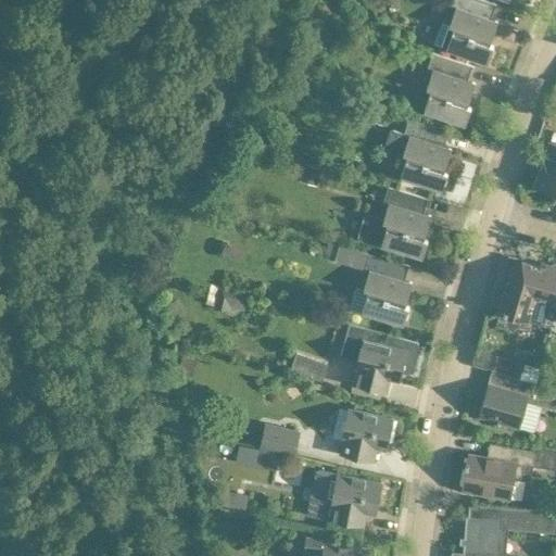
[(434,43),(467,54),(488,62),(494,45),(490,43),(498,21),(491,17),(495,4),(496,4),(496,3),(487,0),(452,0),(451,5),(456,7),(450,25),(442,22),(434,43)]
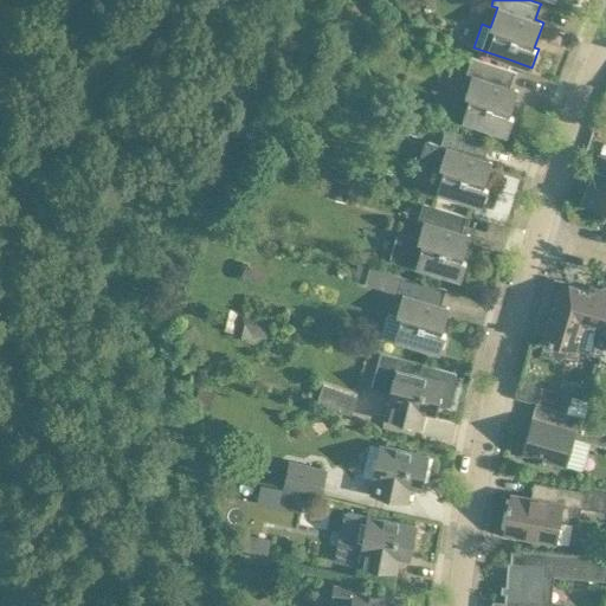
[(519,89),(515,88),(510,86),(515,72),(516,71),(472,56),(466,73),(472,76),(465,95),(471,97),(463,120),(508,135),(514,116),(510,115),(519,89)]
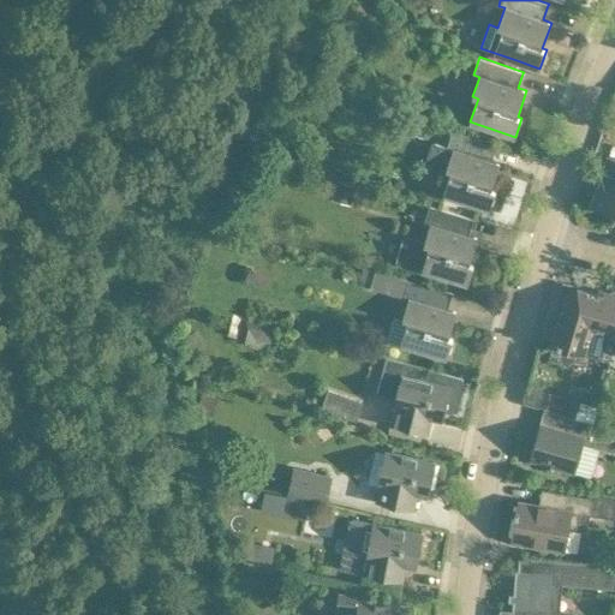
[(453,130),(448,147),(433,141),(425,165),(451,173),(445,195),(489,209),(496,190),(491,189),(500,163),(491,161),(496,145),(497,145),(497,144),(453,130)]
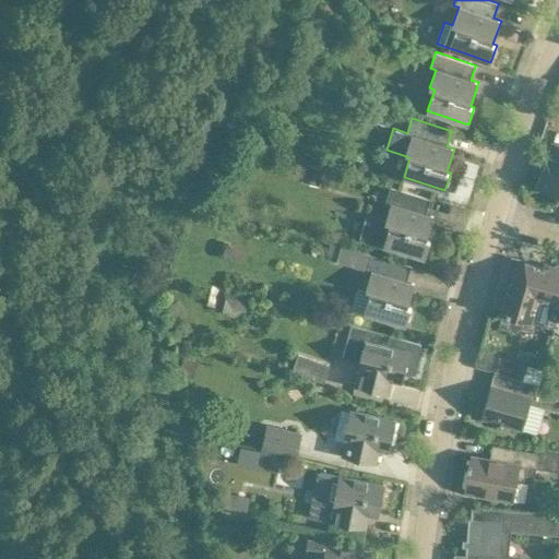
[(558,143),(552,141),(550,147),(548,155),(544,157),(540,166),(543,170),(537,187),(558,193),(558,143)]
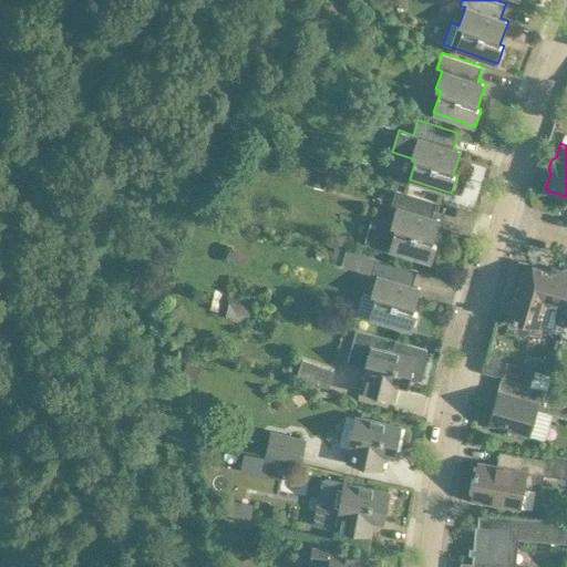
[(311,165),(306,184),(315,186),(315,184),(316,181),(320,168),(311,165)]
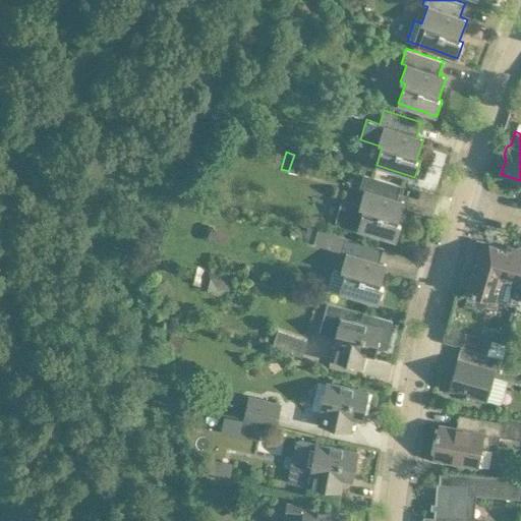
[(402,185),(383,179),(363,174),(359,189),(364,190),(359,207),(342,201),(336,222),(397,240),(402,224),(398,223),(404,200),(397,198),(401,186),(402,186),(402,185)]
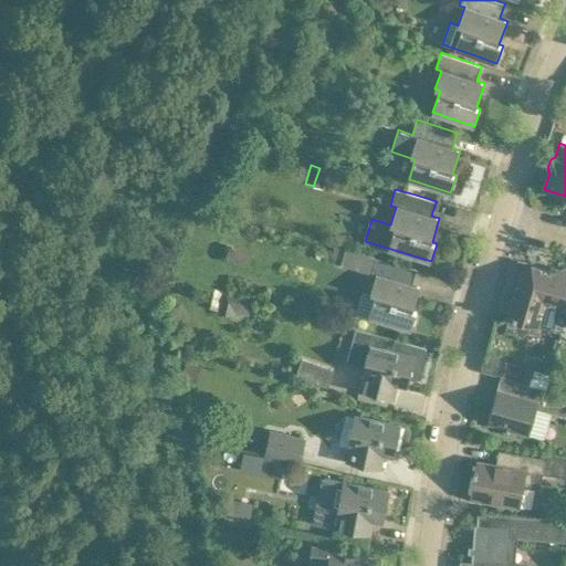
[(219,254),(219,255),(219,257),(220,258),(221,260),(228,261),(232,258),(233,252),(233,250),(231,245),(230,245),(226,244),(220,248),(219,254)]
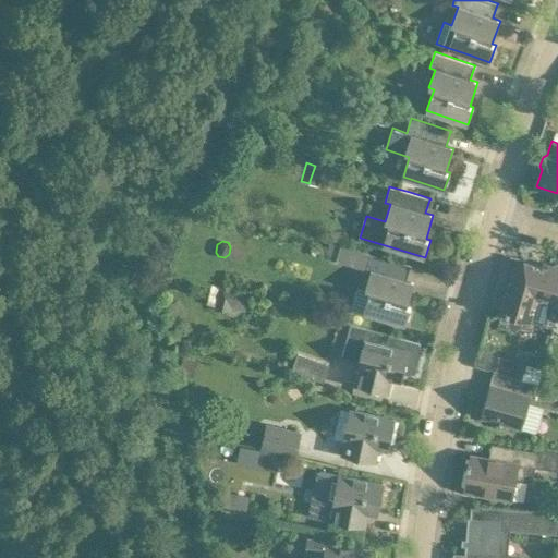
[(336,261),(366,269),(371,271),(365,289),(371,290),(364,312),(405,325),(411,307),(408,306),(414,282),(407,280),(411,266),(412,265),(340,244),(336,261)]
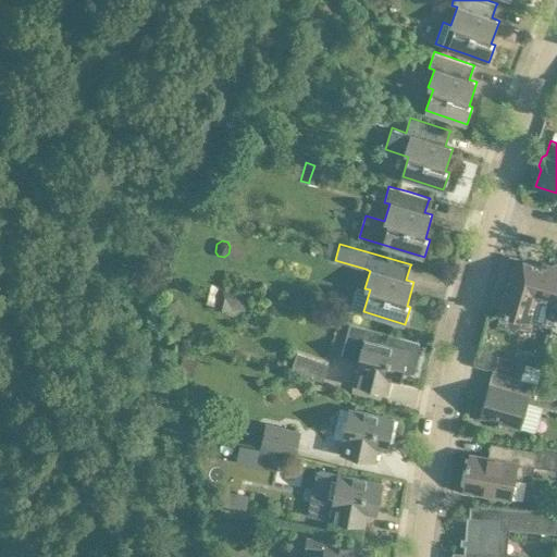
[(502,311),(497,325),(509,330),(524,324),(527,319),(529,320),(546,324),(553,301),(556,289),(556,285),(556,265),(547,263),(546,268),(523,261),(512,267),(505,295),(500,294),(497,306),(502,307),(499,311),(502,311)]
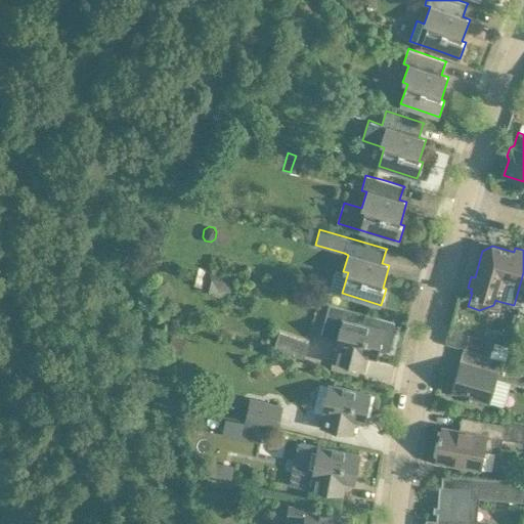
[(199,268),(194,285),(204,288),(204,290),(217,293),(218,289),(230,292),(233,277),(208,271),(208,270),(199,268)]
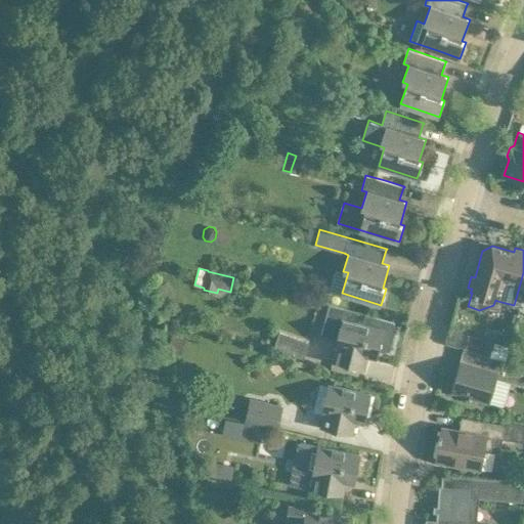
[(365,313),(363,323),(355,321),(358,312),(330,304),(321,334),(338,338),(335,348),(336,348),(333,361),(364,369),(368,356),(377,358),(380,346),(389,348),(395,326),(391,320),(365,313)]
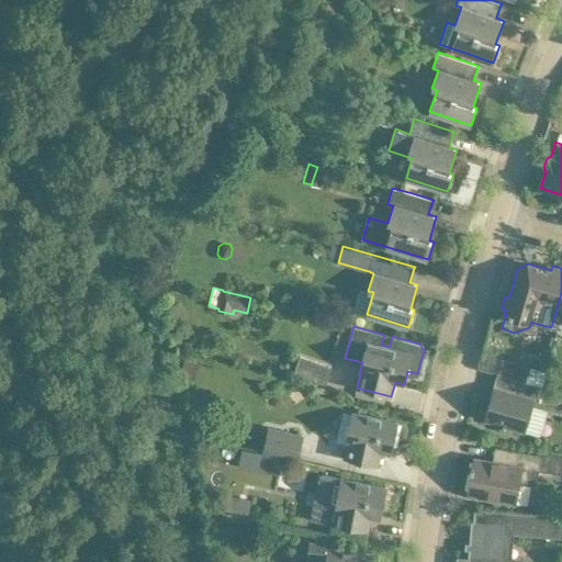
[(481,353),(478,367),(493,371),(496,357),(494,352),(486,350),(484,355),(481,353)]
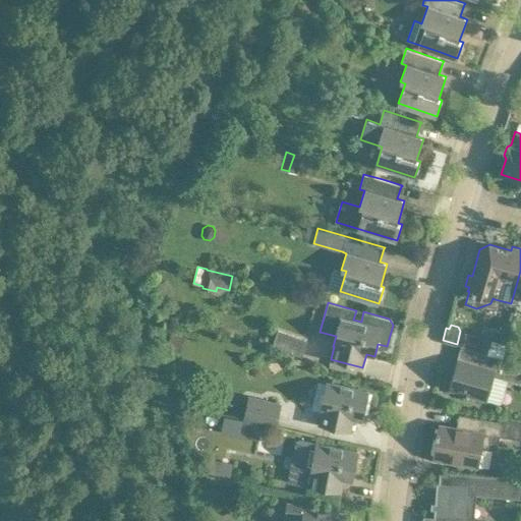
[(279,329),(273,345),(302,356),(308,340),(279,329)]
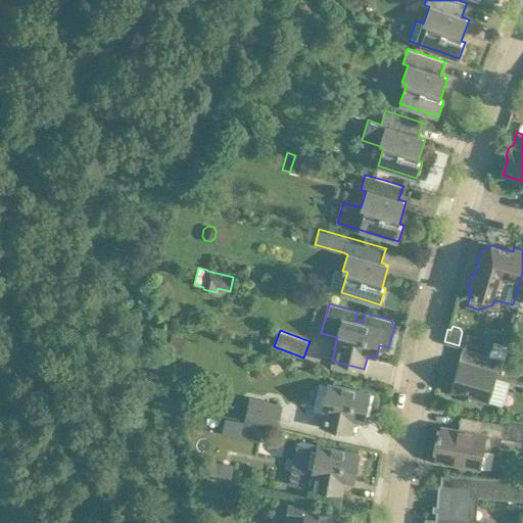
[(174,334),(168,350),(177,354),(183,338),(174,334)]
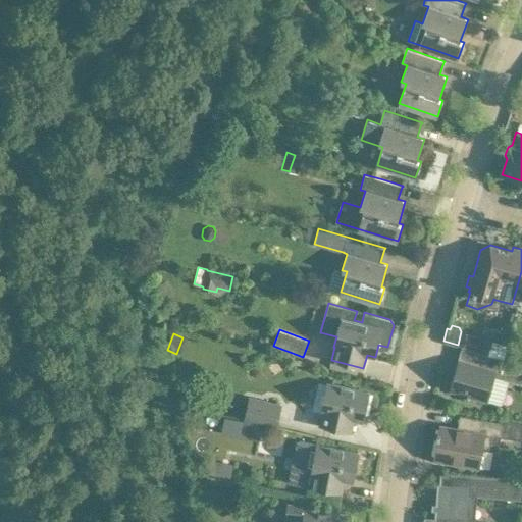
[(473,335),(469,349),(481,352),(501,358),(504,359),(508,345),(492,340),(491,346),(483,344),(480,337),(473,335)]
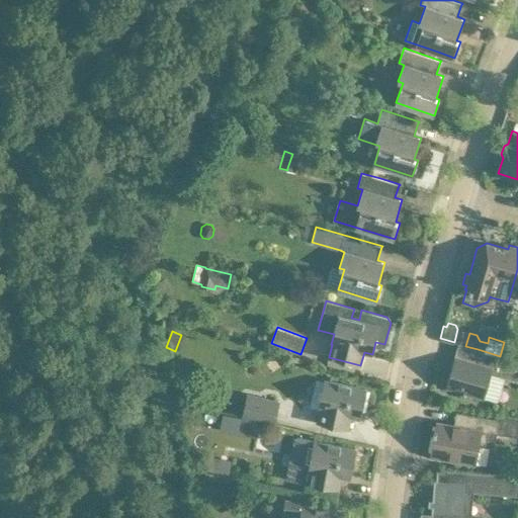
[(517,360),(500,356),(497,355),(478,349),(473,362),(455,356),(446,386),(485,398),(491,373),(517,380),(517,360)]
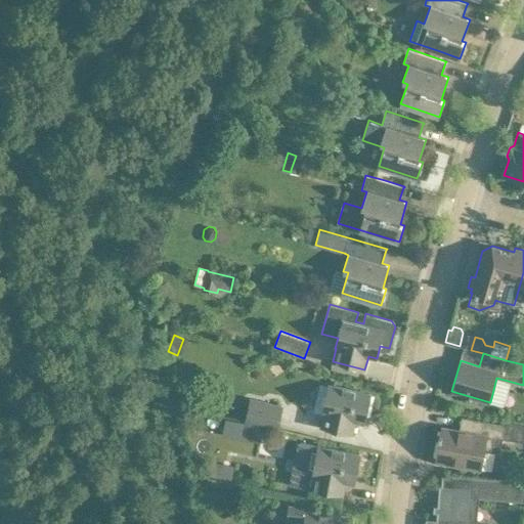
[(320,427),(333,430),(352,434),(355,422),(364,424),(370,393),(330,384),(322,413),(323,415),(320,427)]
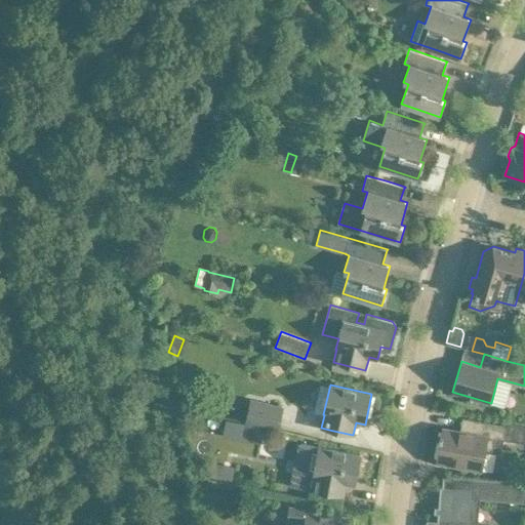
[(246,420),(278,428),(283,406),(250,399),(246,420)]
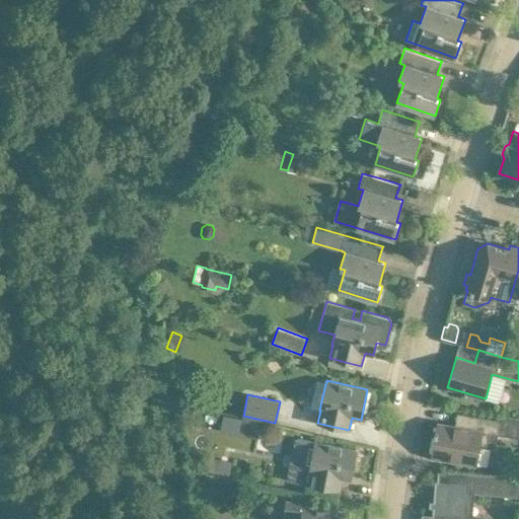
[(432,456),(452,460),(476,464),(479,446),(487,447),(488,439),(497,441),(498,434),(518,437),(518,419),(503,416),(502,420),(473,415),(471,428),(438,423),(437,430),(435,430),(434,435),(436,435),(432,456)]
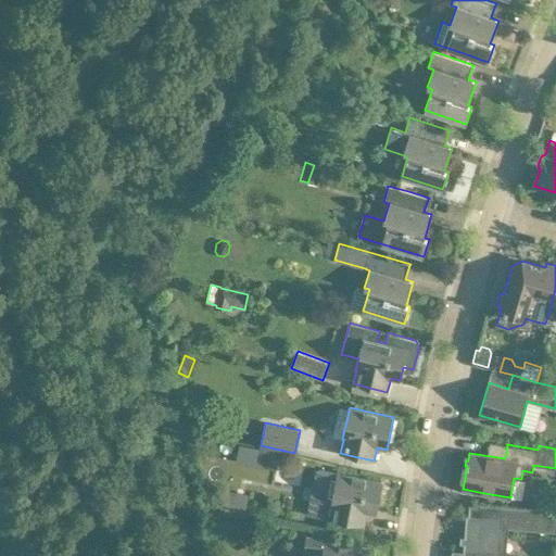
[(243,445),(240,462),(258,466),(263,450),(243,445)]
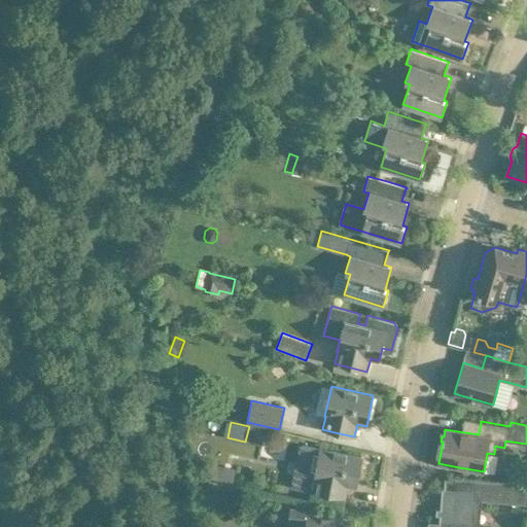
[(300,444),(290,487),(325,494),(345,498),(348,485),(356,487),(358,479),(362,456),(342,452),(300,444)]
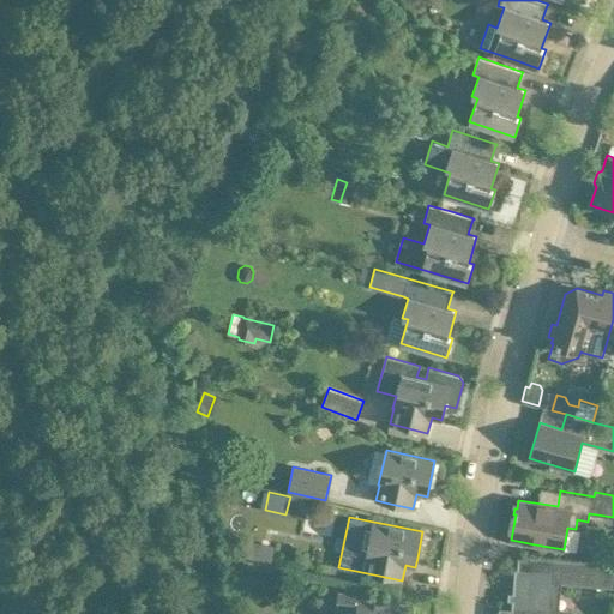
[(246,540),(242,557),(271,563),(275,546),(246,540)]
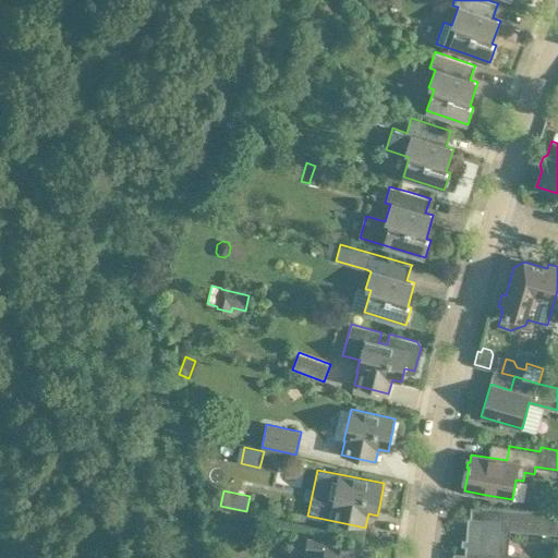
[(475,557),(498,557),(501,529),(557,533),(557,511),(472,505),(470,517),(469,517),(466,538),(469,540),(469,545),(465,545),(465,554),(476,555),(475,557)]
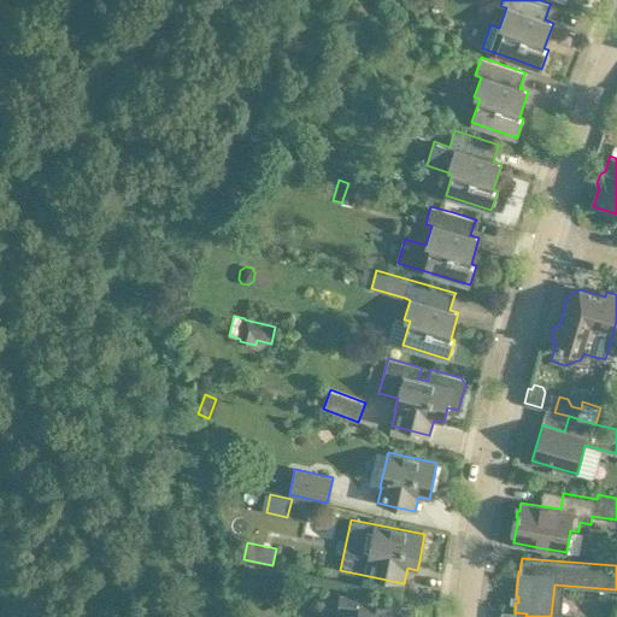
[(252,570),(242,591),(264,600),(274,581),(252,570)]
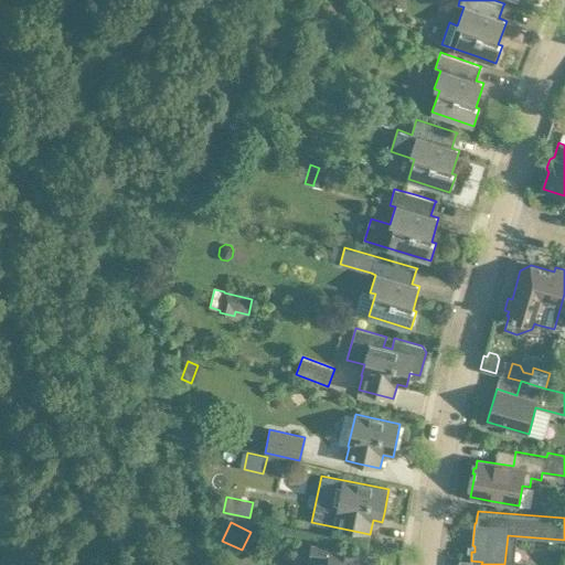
[(310,550),(308,564),(374,564),(375,555),(353,553),(330,550),(330,546),(311,544),(310,548),(310,550)]
